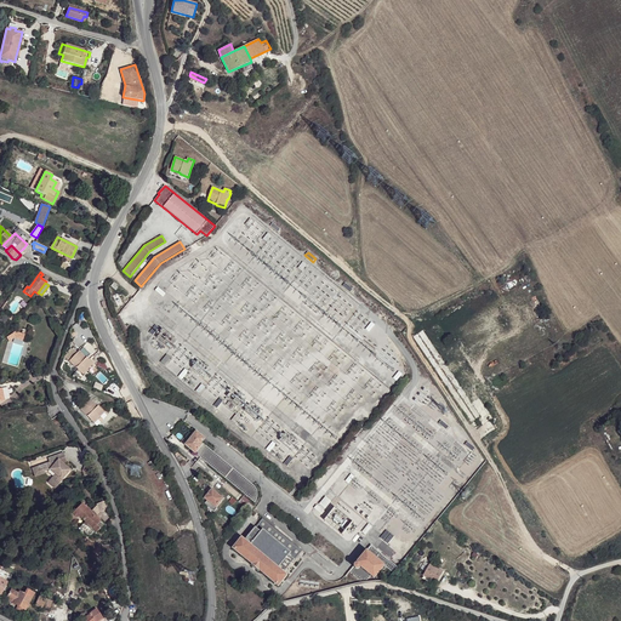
[(153,336),(159,328),(155,325),(149,332),(153,336)]
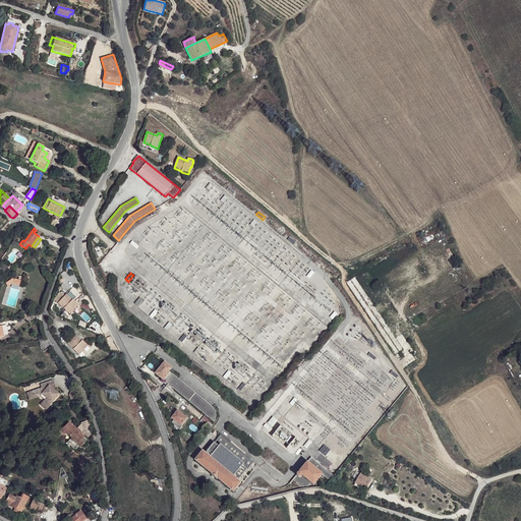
[(384,320),(354,277),(347,283),(375,325),(384,320)]
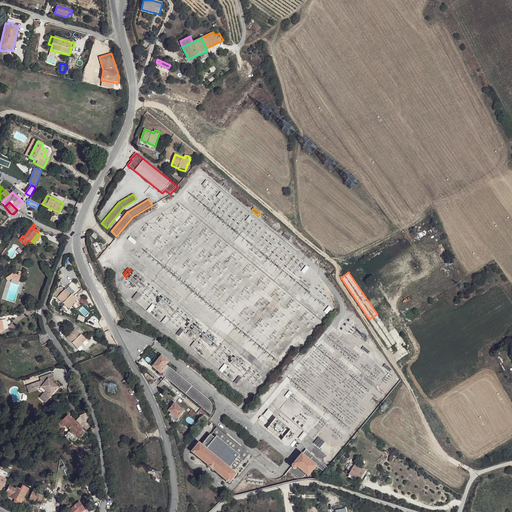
[(71,295),(65,290),(57,298),(69,309),(73,305),(72,305),(78,300),(72,295),(71,295)]
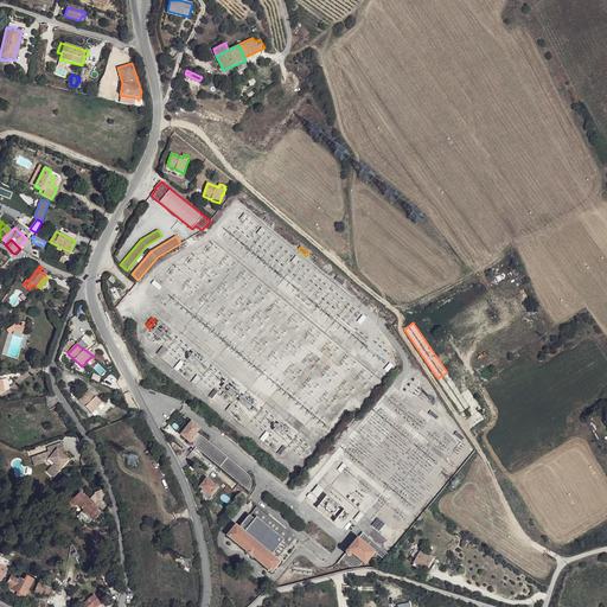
[(161,357),(167,350),(164,346),(157,353),(161,357)]
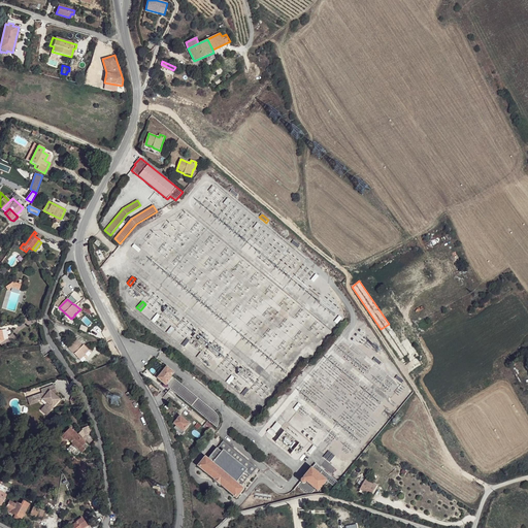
[(339,316),(334,322),(337,324),(342,318),(339,316)]
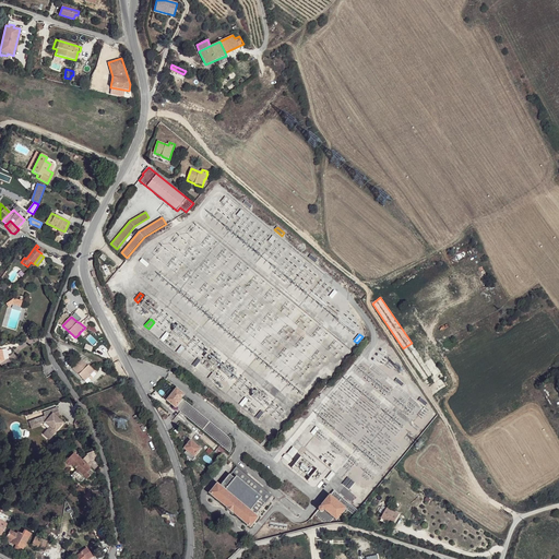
[(179,355),(186,348),(181,345),(176,352),(179,355)]
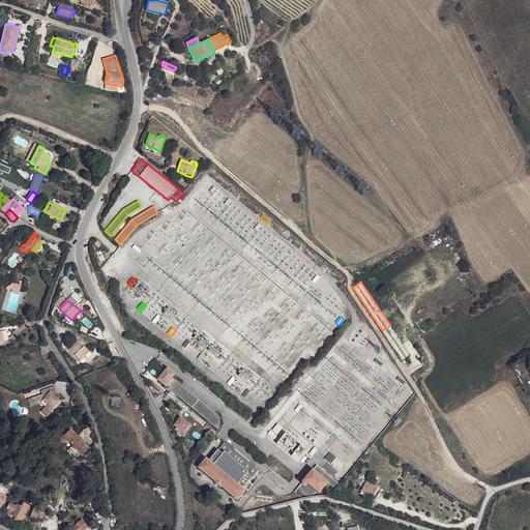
[(78,341),(69,349),(81,361),(84,357),(89,352),(85,347),(84,348),(78,341)]
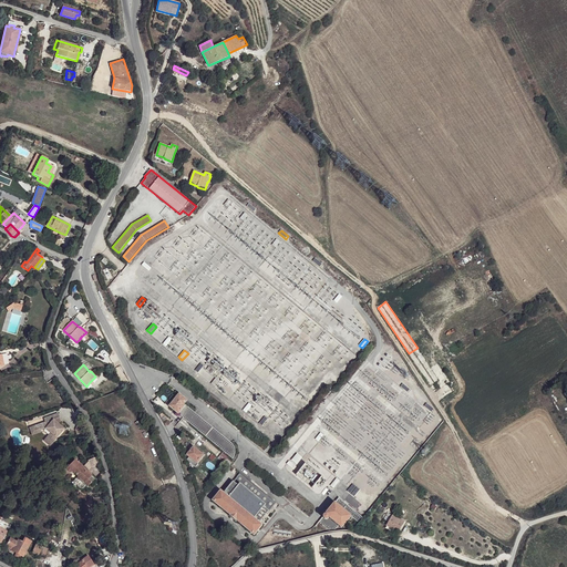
[(214,387),(220,379),(217,377),(210,383),(214,387)]
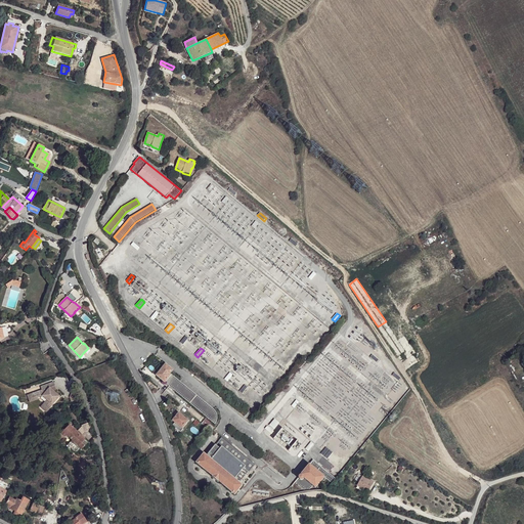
[(215,410),(171,374),(171,375),(170,374),(173,370),(166,364),(157,376),(165,383),(215,424),(216,422),(217,421),(217,418),(217,415),(217,412),(215,410)]
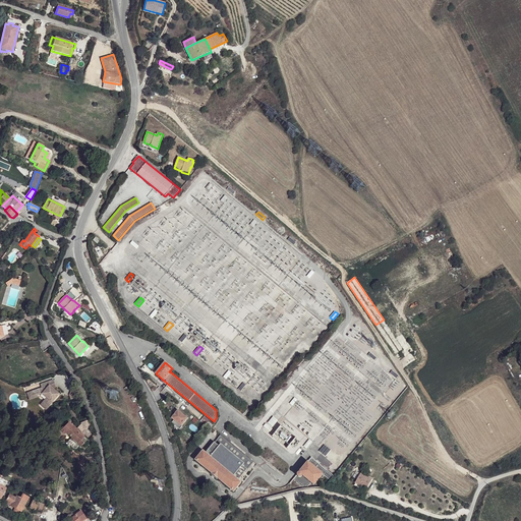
[(226,380),(231,372),(229,370),(223,377),(226,380)]
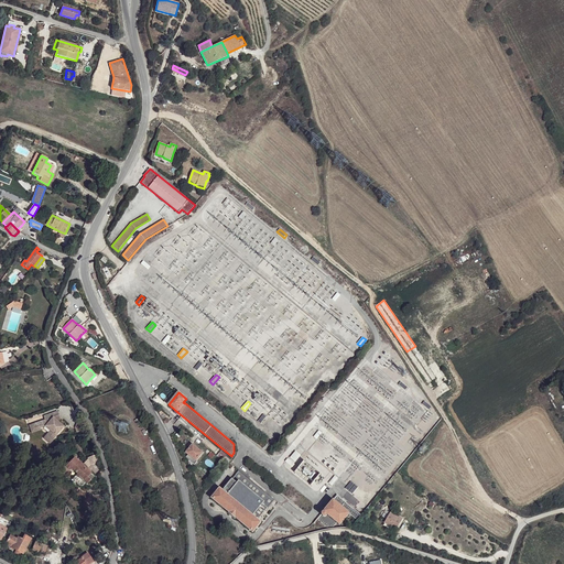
[(44,416),(45,420),(53,418),(57,421),(61,420),(57,411),(44,416)]
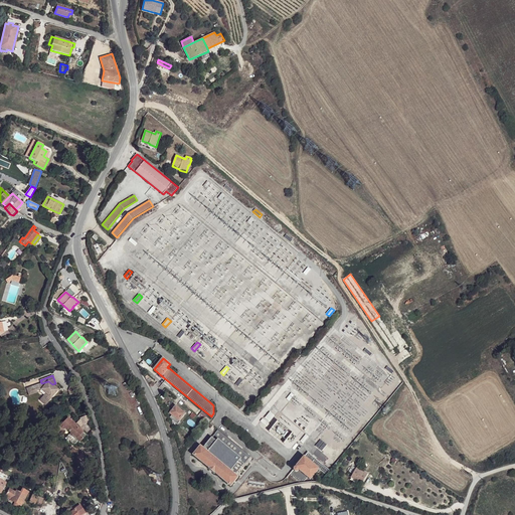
[(41,383),(32,387),(32,389),(35,391),(37,390),(41,389),(46,393),(40,400),(45,404),(58,389),(52,384),(48,381),(41,383)]
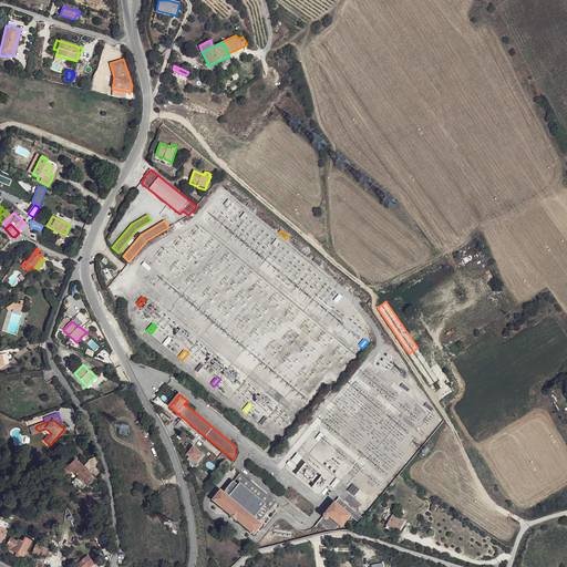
[(35,426),(30,428),(32,435),(42,432),(41,430),(39,431),(35,429),(35,426)]
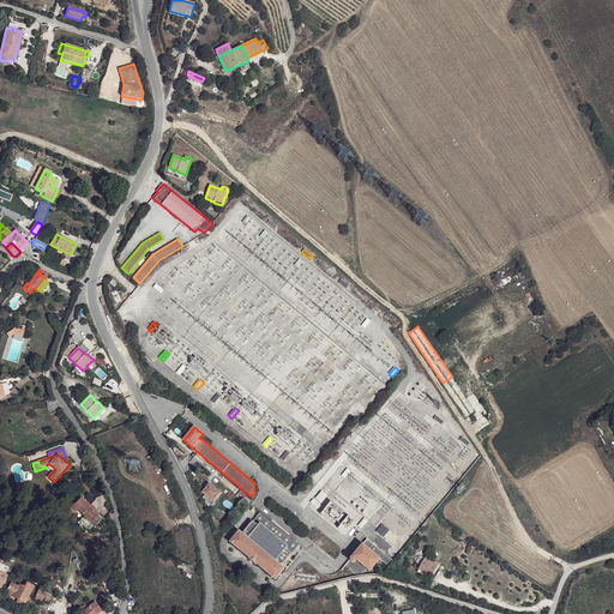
[(221,493),(210,483),(203,493),(205,494),(203,498),(212,505),(215,503),(214,501),(221,493)]
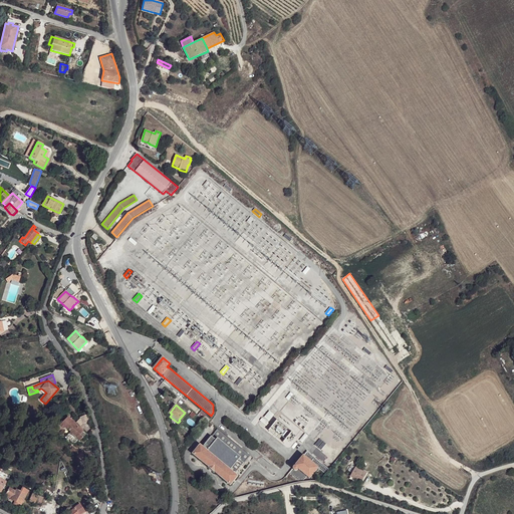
[(269,421),(274,415),(269,411),(264,418),(269,421)]
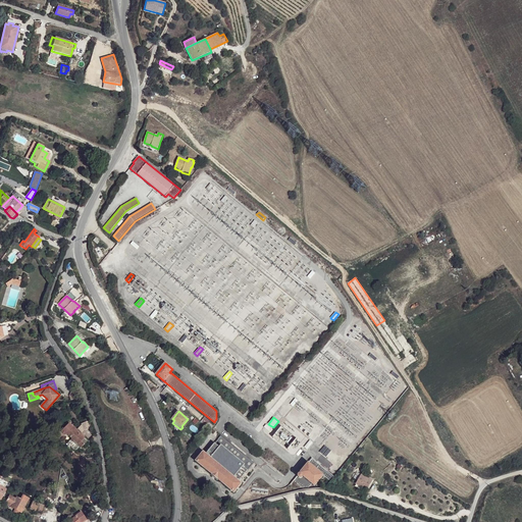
[(68,422),(56,435),(60,440),(66,433),(71,438),(67,444),(74,450),(79,446),(81,448),(84,445),(81,441),(85,437),(73,426),(68,422)]
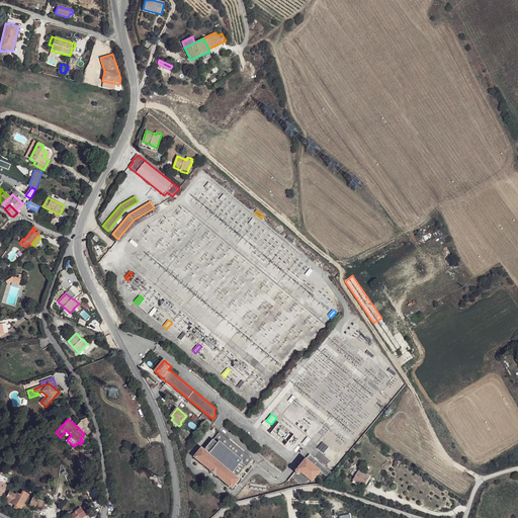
[(252,459),(220,432),(212,441),(209,445),(204,450),(201,448),(194,457),(209,470),(217,477),(217,476),(233,489),(240,480),(237,478),(252,459)]
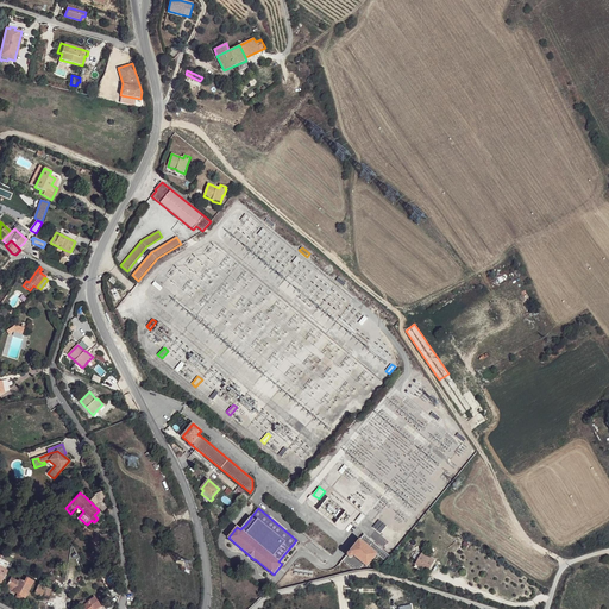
[(358,525),(365,516),(362,514),(355,521),(358,525)]
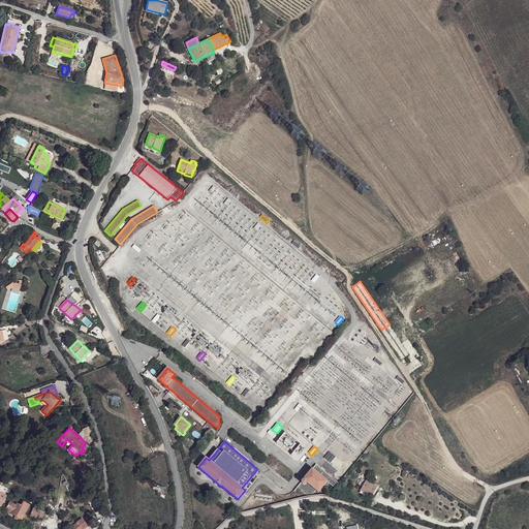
[(339,483),(316,464),(312,469),(302,481),(298,487),(308,495),(312,494),(315,490),(318,493),(328,481),(335,488),(339,483)]
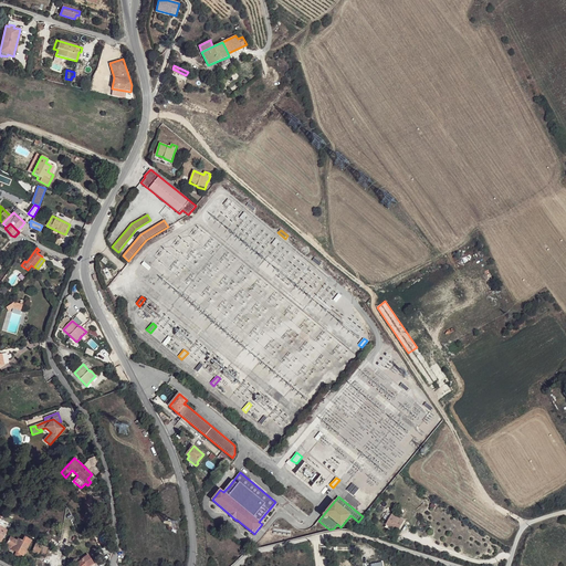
[(398,532),(404,521),(399,519),(391,514),(388,521),(387,523),(394,526),(392,528),(398,532)]
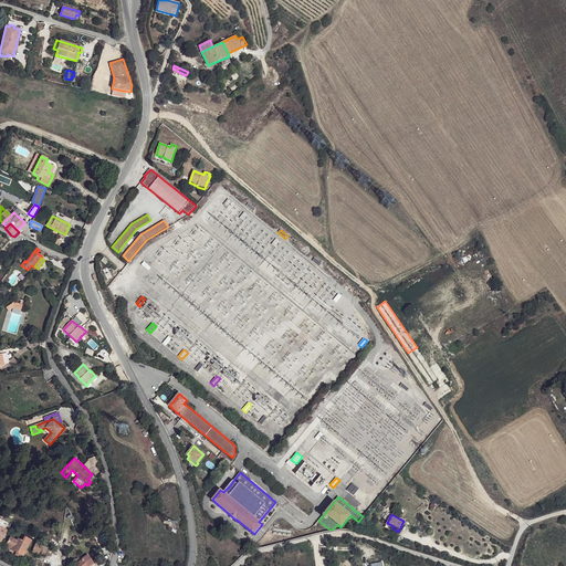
[(109,524),(96,533),(98,536),(112,528),(109,524)]
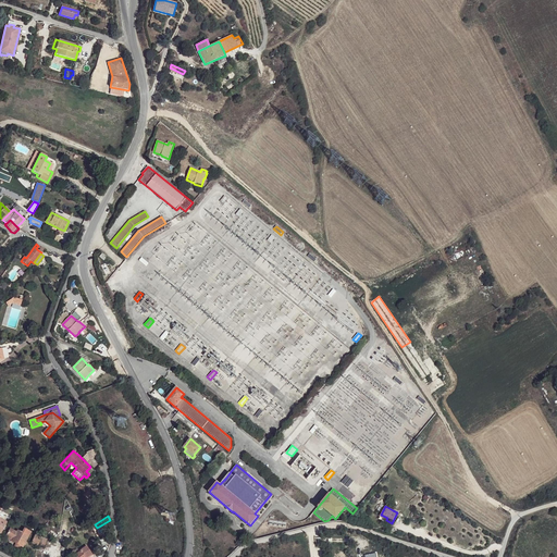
[(16,532),(11,529),(7,536),(12,540),(12,541),(16,543),(22,546),(23,546),(24,544),(26,545),(27,542),(26,542),(31,532),(24,529),(22,532),(17,530),(16,532)]
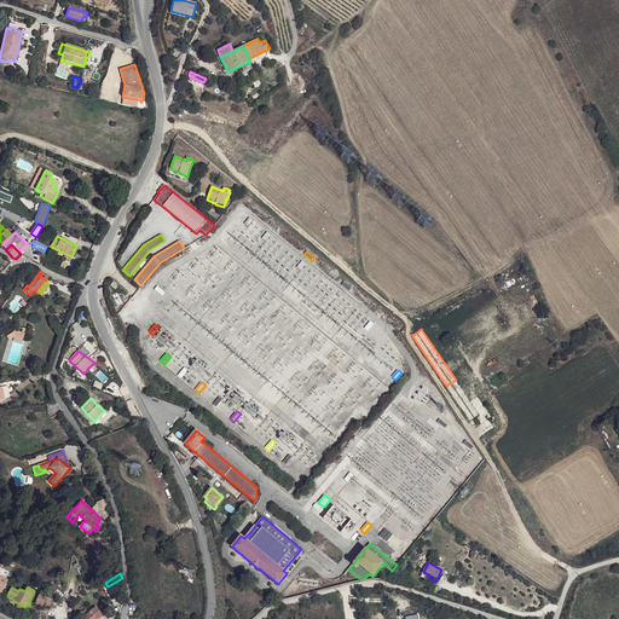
[(53,591),(46,588),(42,596),(51,599),(53,591)]
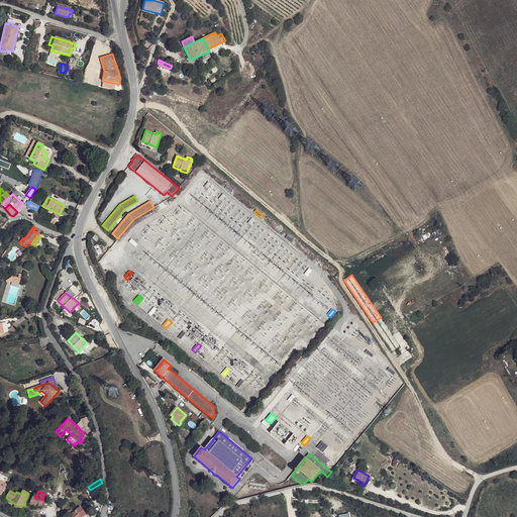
[(42,500),(35,498),(32,496),(29,504),(41,509),(44,501),(42,500)]
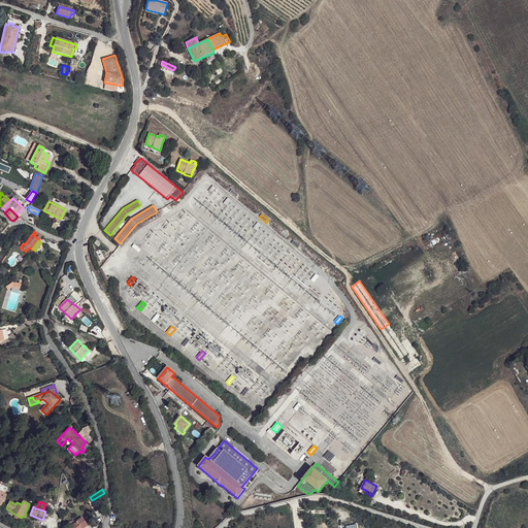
[(76,522),(67,527),(90,527),(88,524),(87,525),(81,518),(76,522)]
